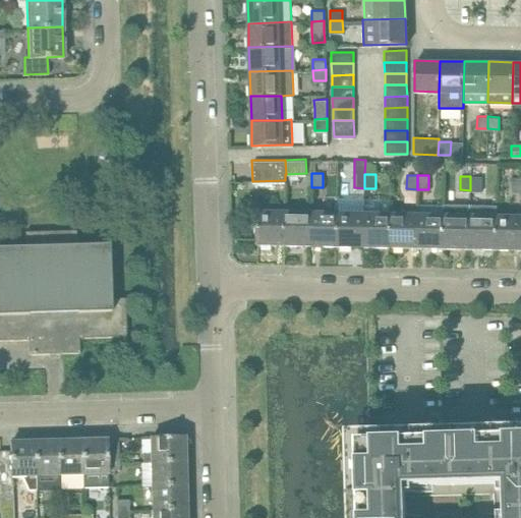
[(481,176),(470,176),(470,190),(481,190),(481,176)]
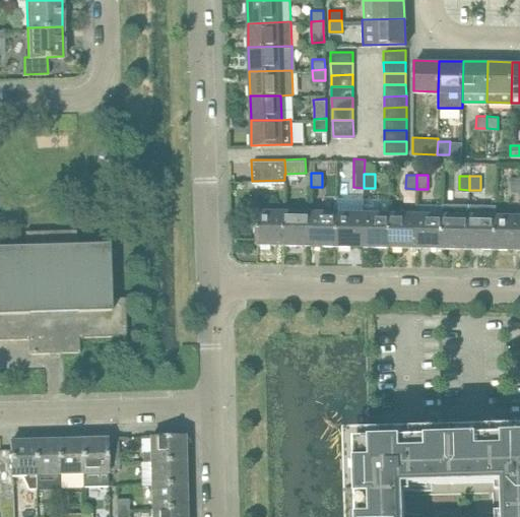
[(511,190),(519,190),(519,176),(512,177),(511,190)]
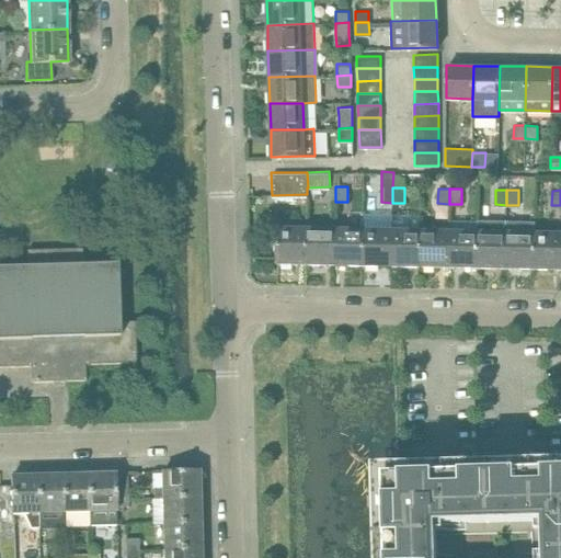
[(478,230),(477,266),(505,268),(506,220),(478,219),(478,230)]
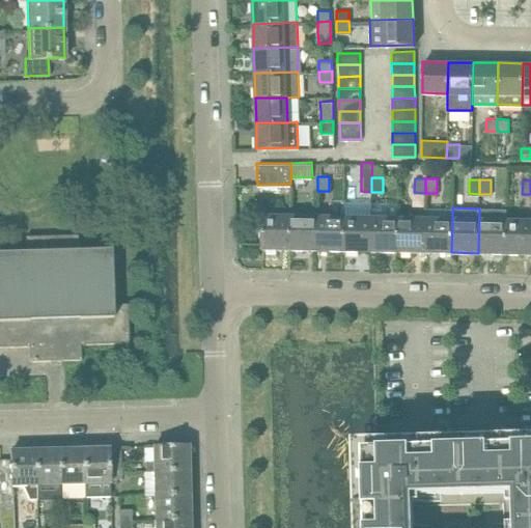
[(479,209),(478,253),(505,253),(506,219),(506,209),(479,209)]
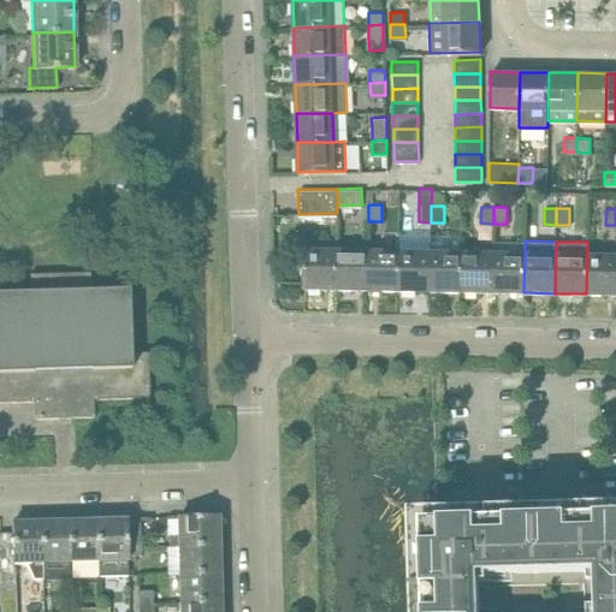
[(336,289),(337,249),(304,249),(303,287),(336,289)]
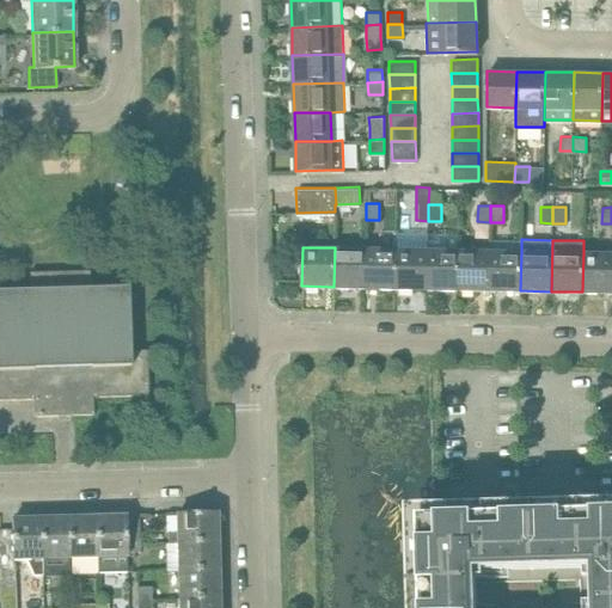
[(334,287),(365,288),(366,249),(335,247),(334,287)]
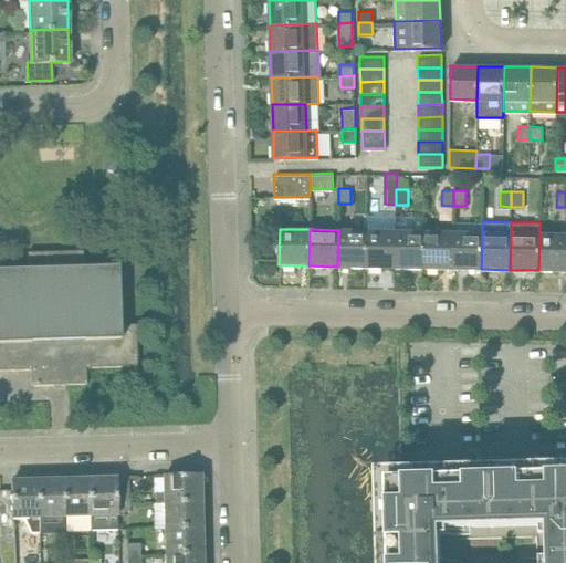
[(337,267),(366,267),(366,230),(338,230),(337,267)]
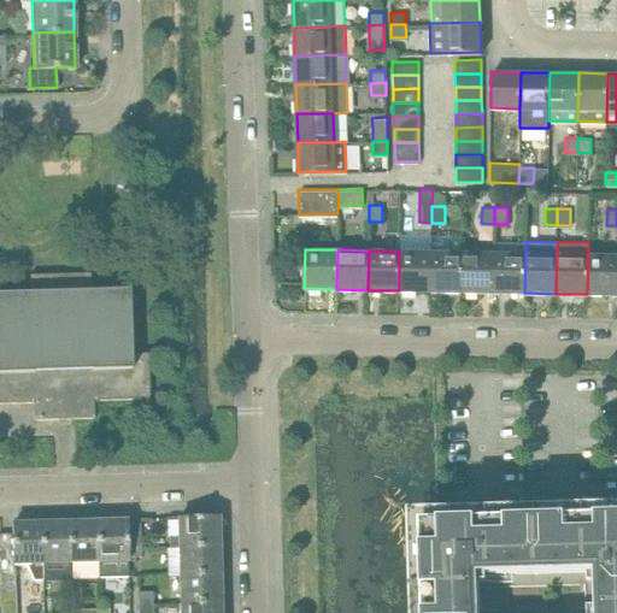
[(399,251),(399,290),(430,292),(432,252),(399,251)]
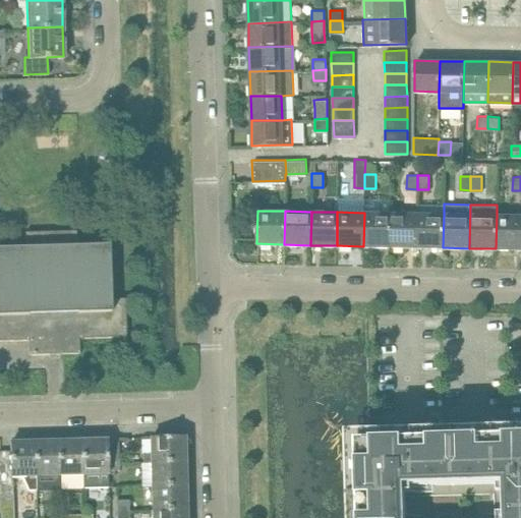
[(363,246),(390,246),(391,213),(364,213),(363,246)]
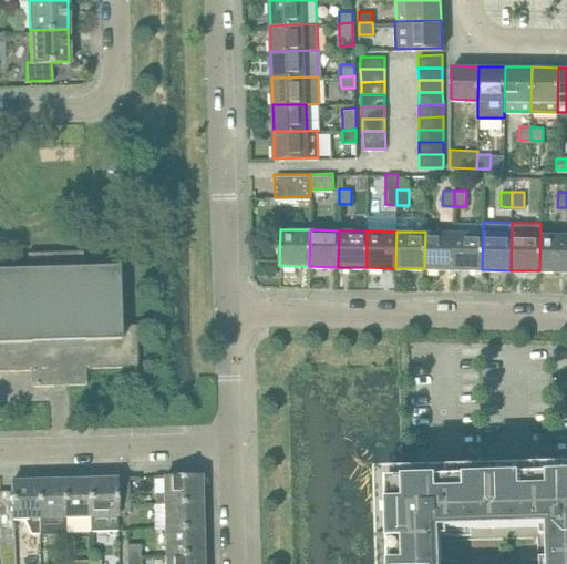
[(424,268),(453,269),(454,233),(425,232),(424,268)]
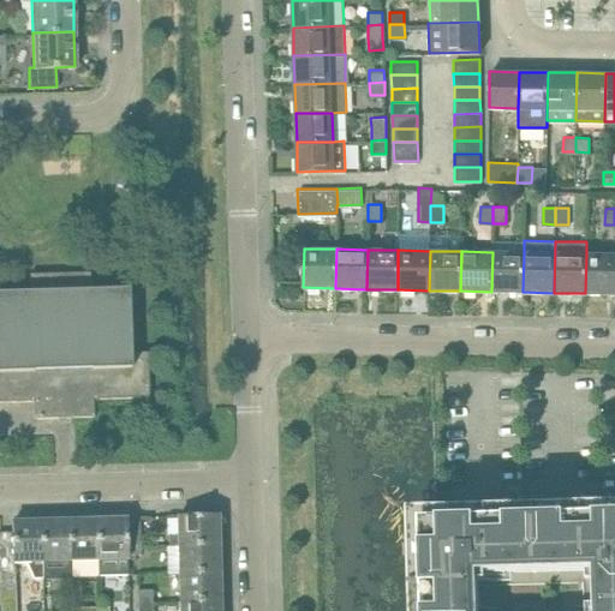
[(491,292),(523,292),(524,252),(493,252),(491,292)]
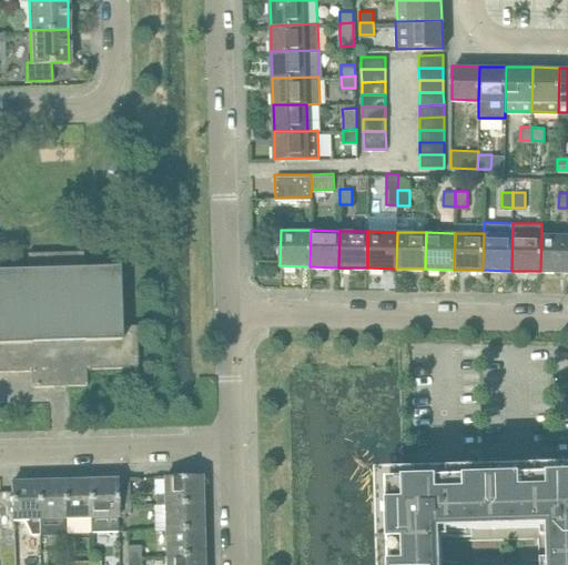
[(540,271),(567,271),(567,234),(541,234),(540,271)]
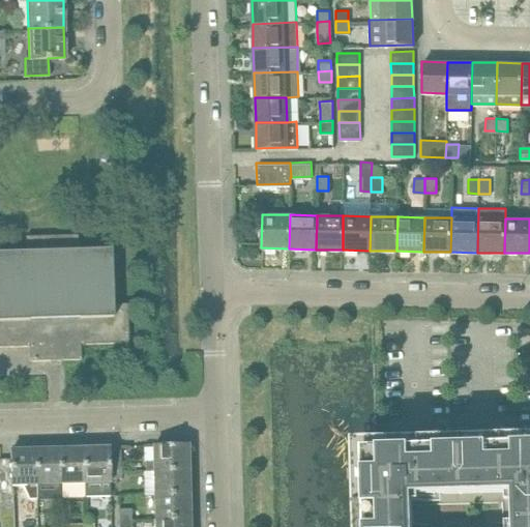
[(128,342),(127,302),(112,302),(111,247),(78,249),(78,233),(25,234),(26,250),(0,251),(0,345),(28,345),(29,359),(81,357),(80,343),(128,342)]
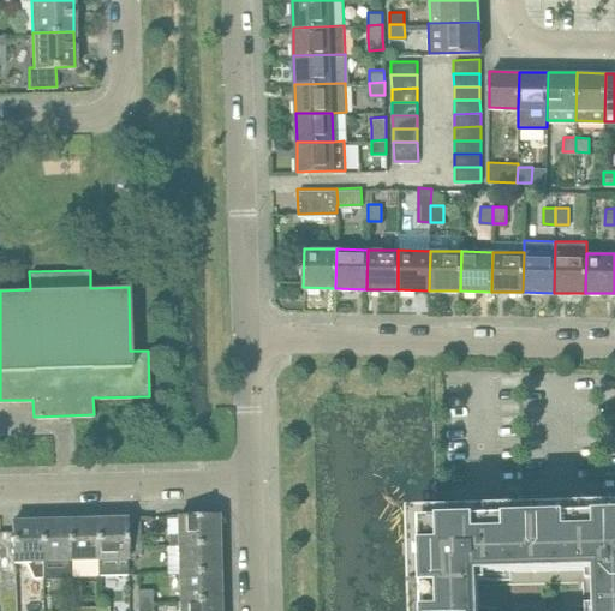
[(423,523),(408,523),(410,610),(614,610),(614,502),(437,508),(435,508),(423,508),(423,523)]
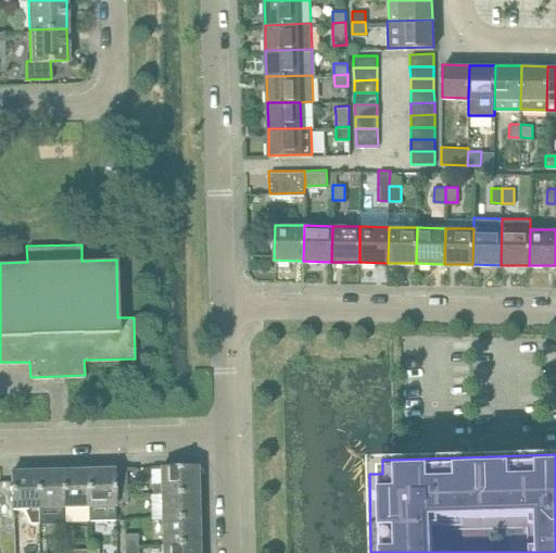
[(153,492),(161,491),(198,491),(197,465),(160,466),(160,481),(153,481),(153,492)]
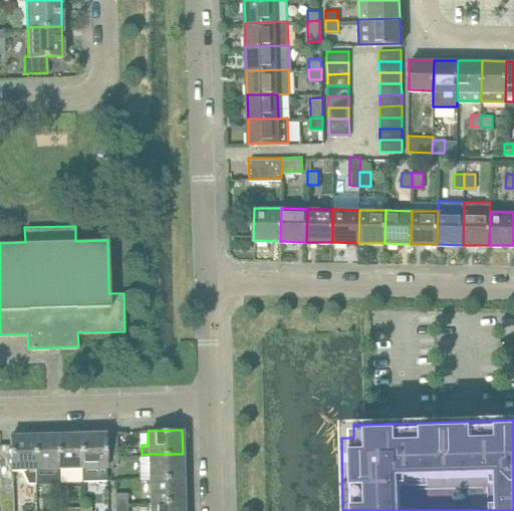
[(104,432),(80,433),(81,467),(82,479),(106,479),(106,476),(105,463),(104,450),(104,435),(105,435),(104,432)]
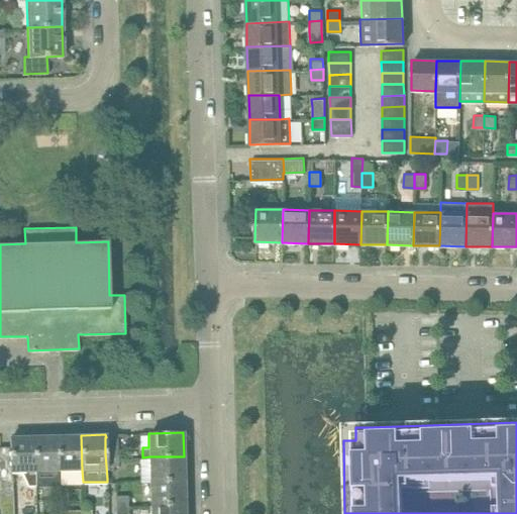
[(106,437),(105,437),(105,452),(118,451),(117,437),(117,434),(105,434),(106,437)]
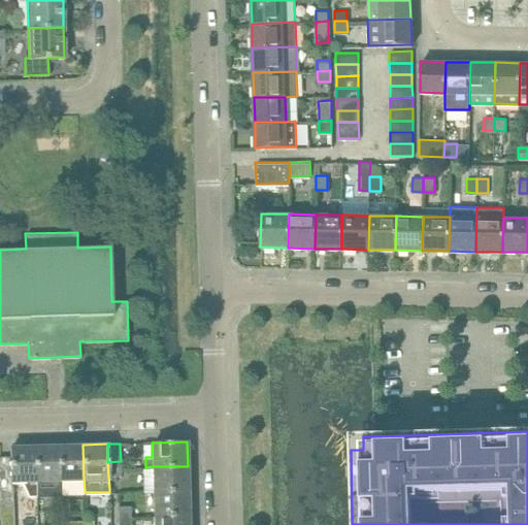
[(59,445),(35,446),(36,481),(60,480),(59,445)]
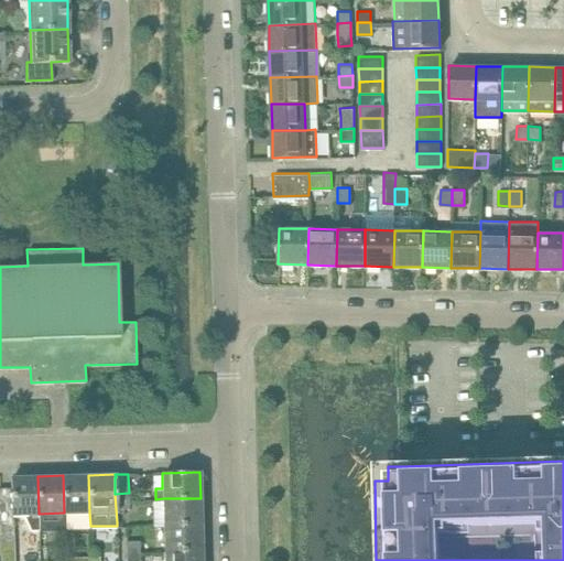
[(88,475),(63,475),(64,513),(89,513),(88,475)]
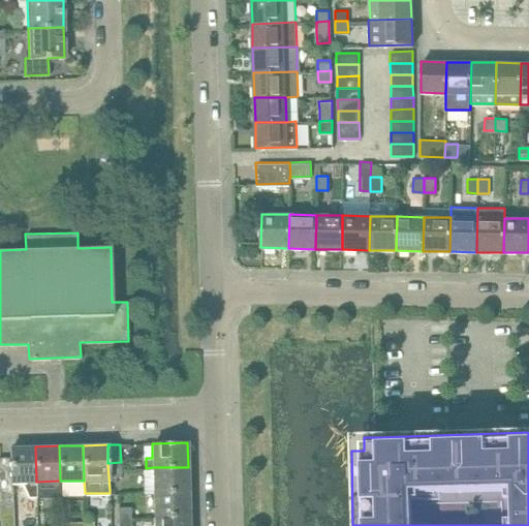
[(10,456),(0,456),(0,505),(12,505),(12,483),(22,482),(28,495),(36,494),(36,482),(35,446),(10,447),(10,456)]
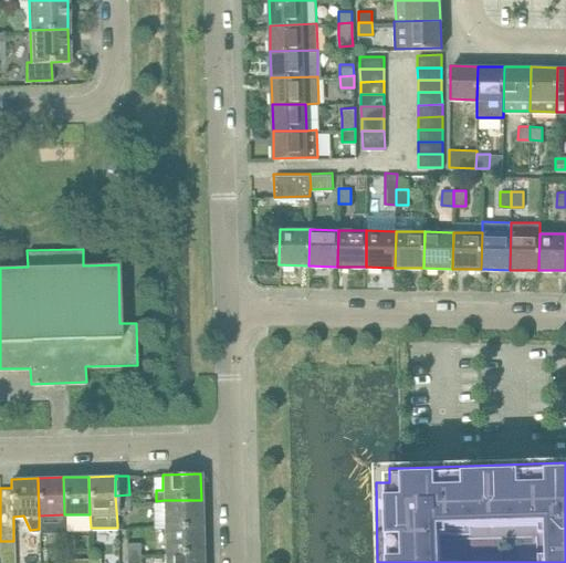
[(129,494),(115,496),(116,510),(129,509),(129,501),(129,494)]
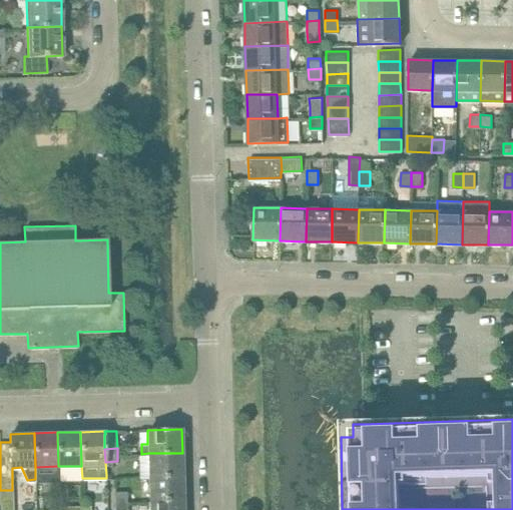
[(182,476),(182,453),(148,453),(148,477),(182,476)]
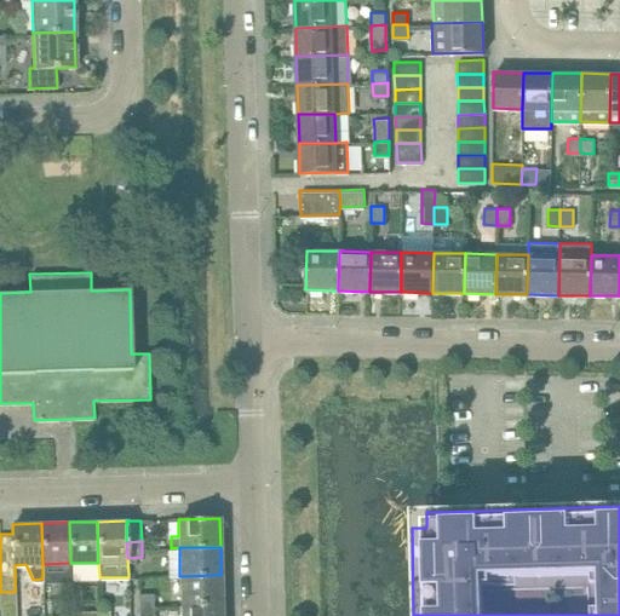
[(181,604),(222,603),(220,575),(179,576),(181,604)]
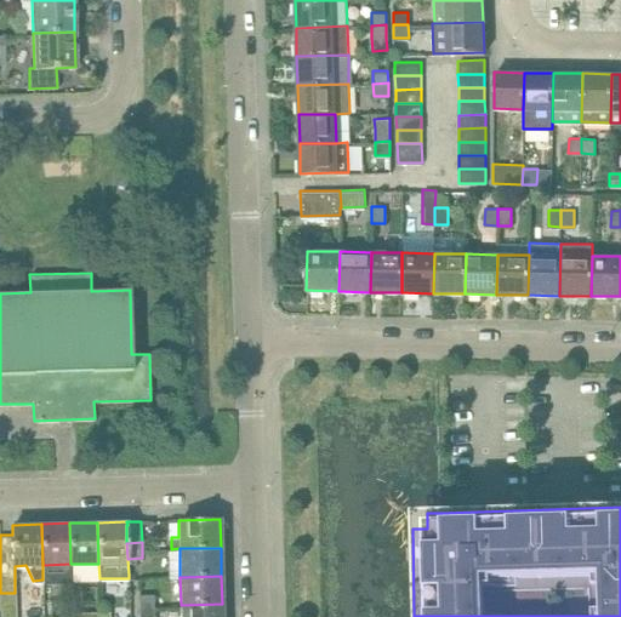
[(138,594),(138,610),(153,610),(153,593),(138,594)]
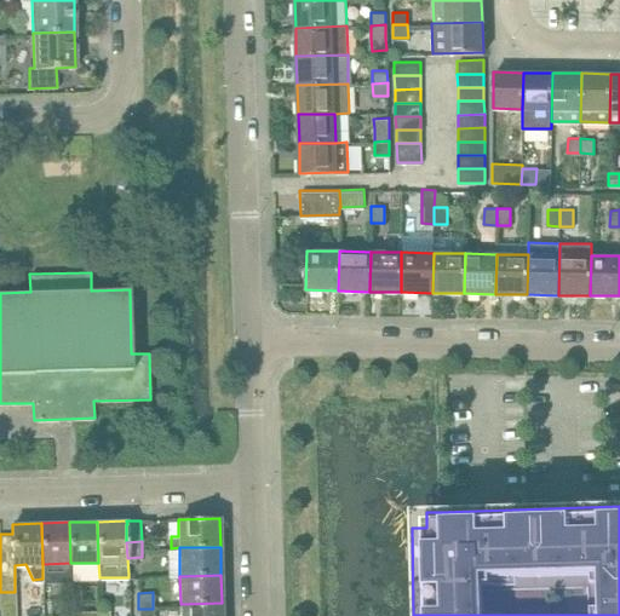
[(222,615),(222,603),(181,604),(181,615),(222,615)]
